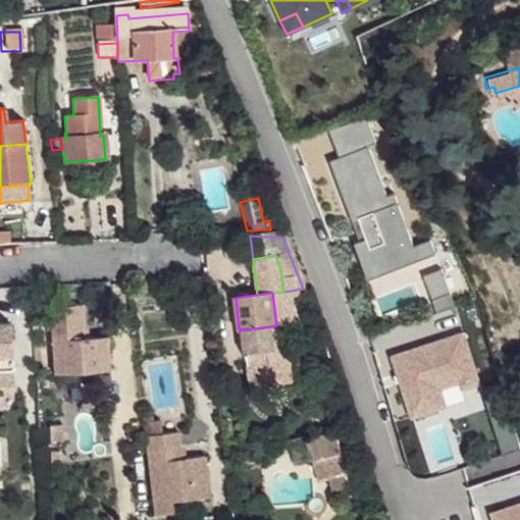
[(81,306),(47,309),(49,328),(51,328),(51,340),(57,339),(56,327),(83,325),(81,306)]
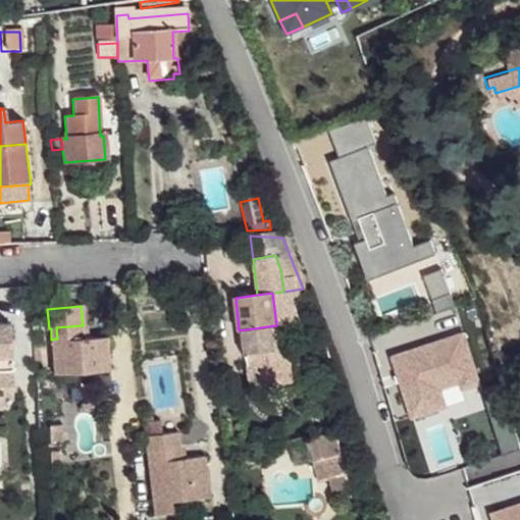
[(0,387),(13,386),(9,323),(0,323),(0,387)]
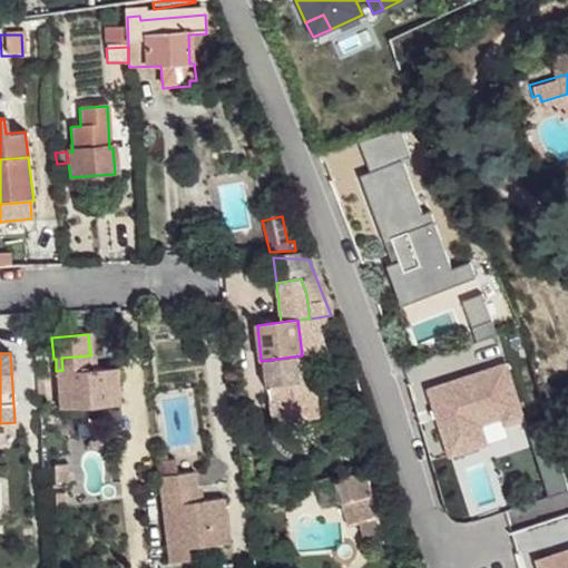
[(62,370),(90,368),(90,355),(61,358),(62,370)]
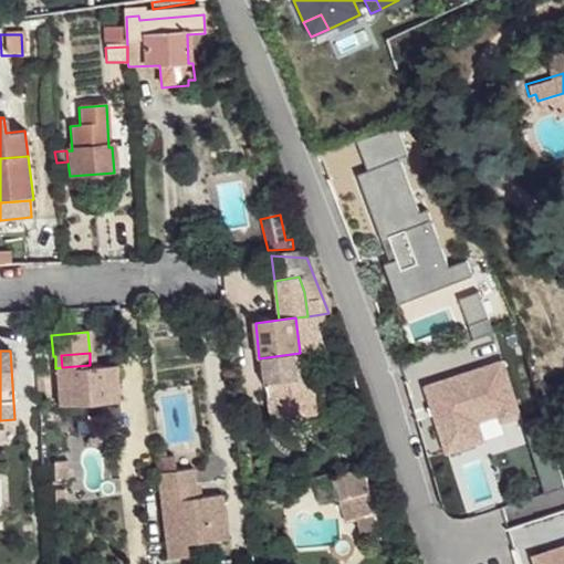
[(300,353),(259,358),(262,385),(267,384),(268,398),(271,398),(311,393),(305,355),(300,353)]
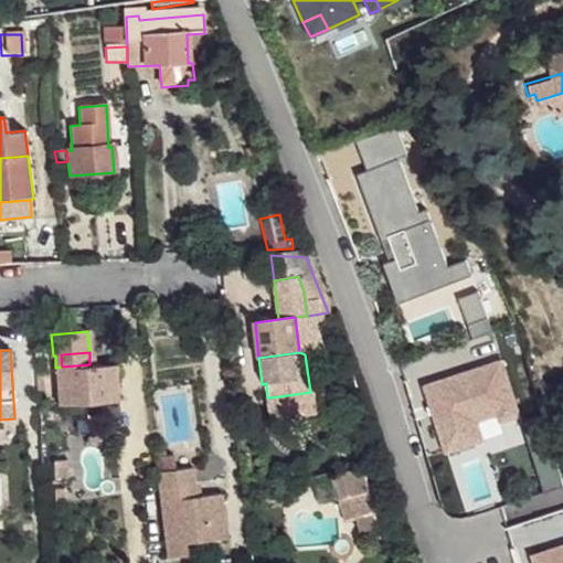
[(518,416),(500,360),(423,386),(445,453),(481,441),(475,422),(497,414),(499,423),(518,416)]
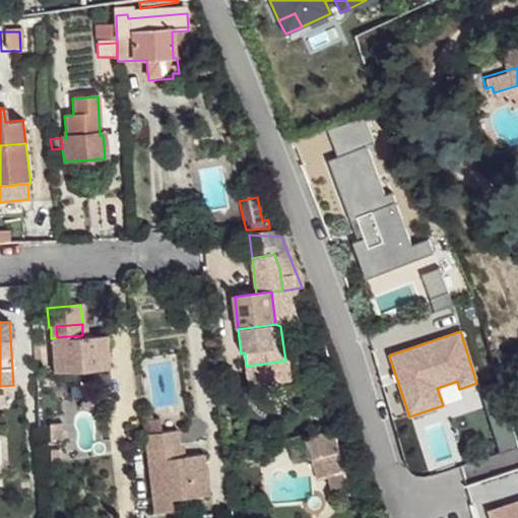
[(53,374),(108,370),(106,335),(90,336),(89,335),(83,336),(82,335),(57,337),(51,338),(53,374)]
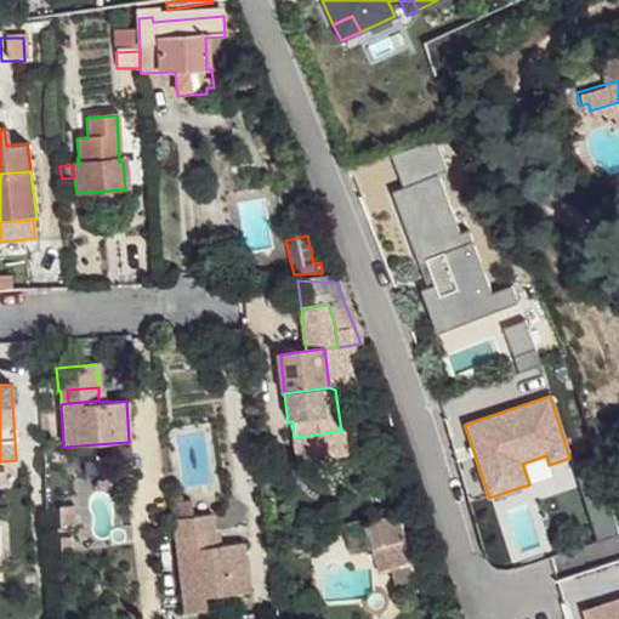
[(297,437),(301,458),(347,452),(346,436),(341,431),(297,437)]
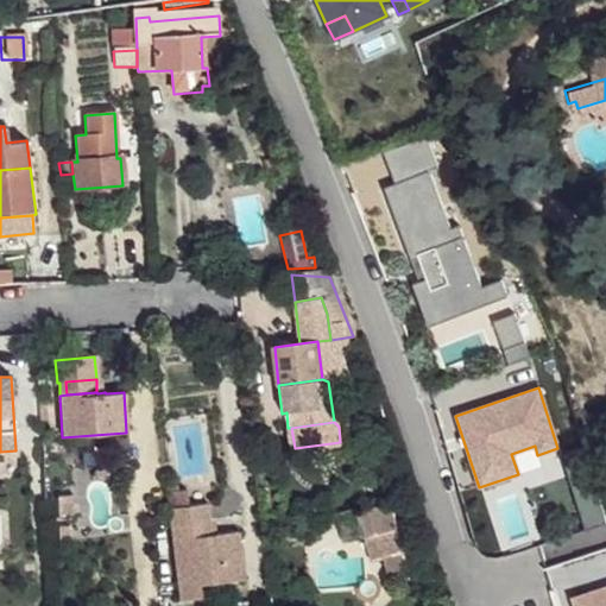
[(605,524),(584,448),(562,455),(585,531),(605,524)]
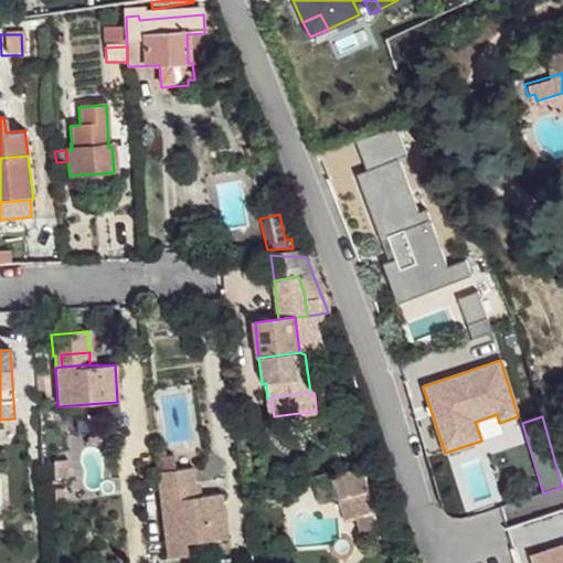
[(153,450),(157,471),(173,470),(171,455),(163,456),(162,449),(153,450)]
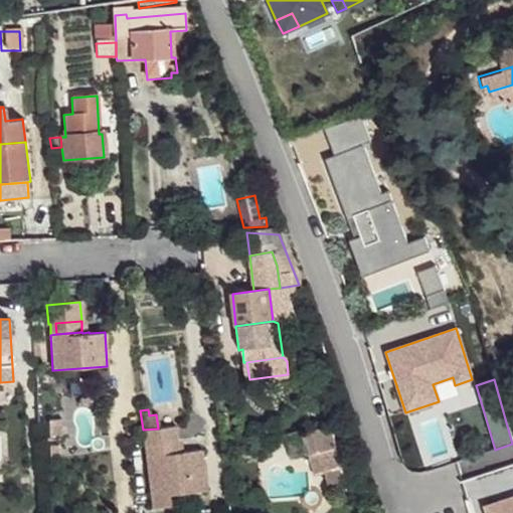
[(48,420),(48,440),(61,440),(60,420),(48,420)]
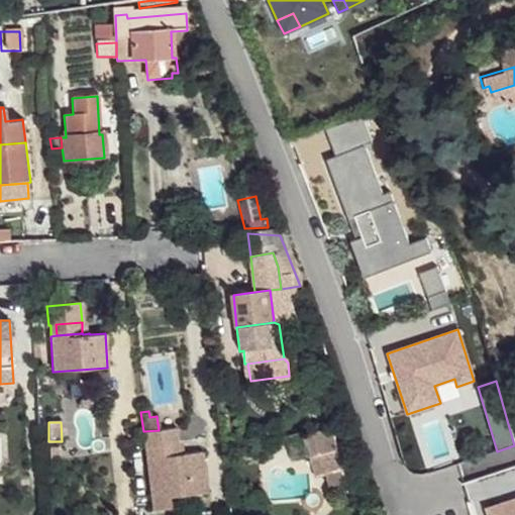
[(159,430),(143,431),(152,511),(171,508),(170,497),(207,493),(202,451),(182,454),(173,454),(172,445),(177,444),(176,428),(159,430)]
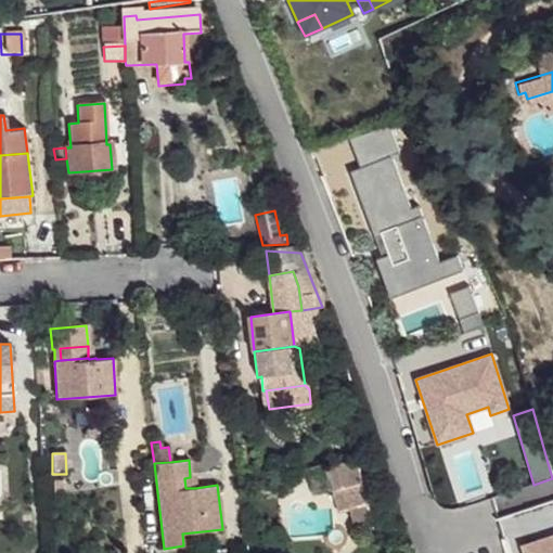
[(332,490),(362,483),(355,460),(326,468),(332,490)]
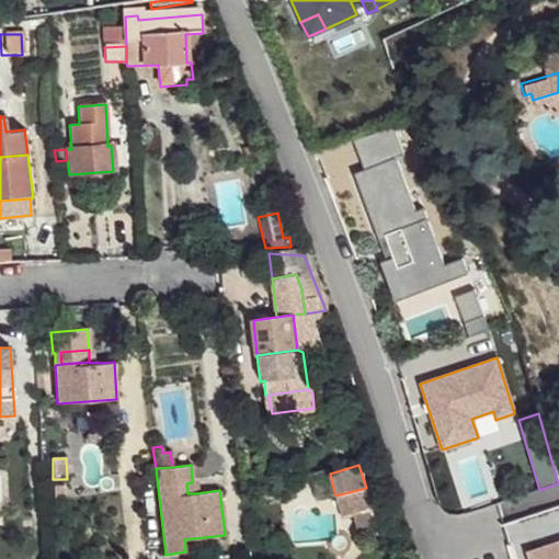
[(192,482),(186,483),(187,493),(197,493),(196,482),(192,482)]
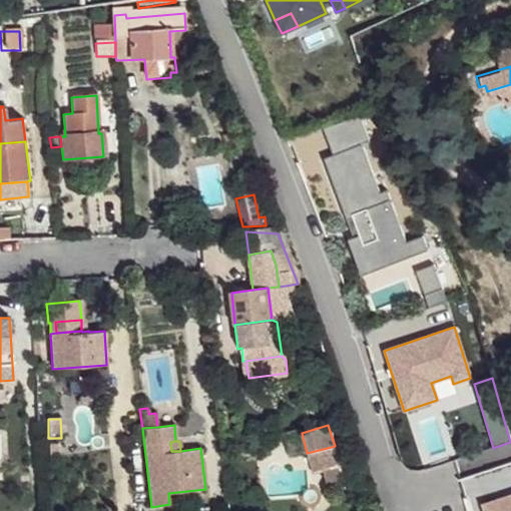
[(335,446),(307,453),(313,472),(323,469),(340,464),(335,446)]
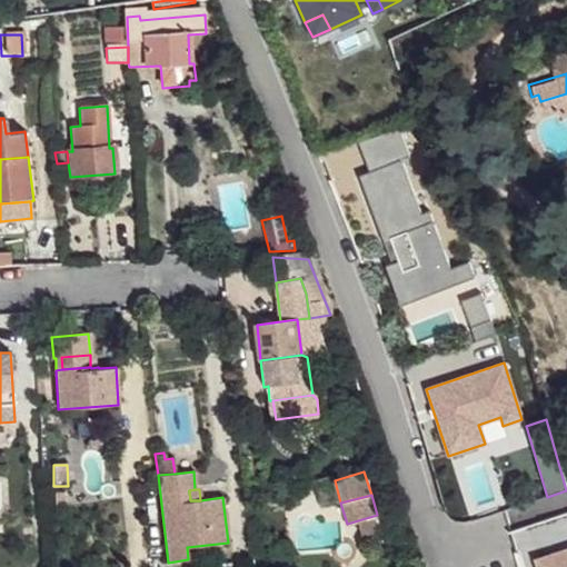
[(377,515),(358,520),(365,545),(385,539),(377,515)]
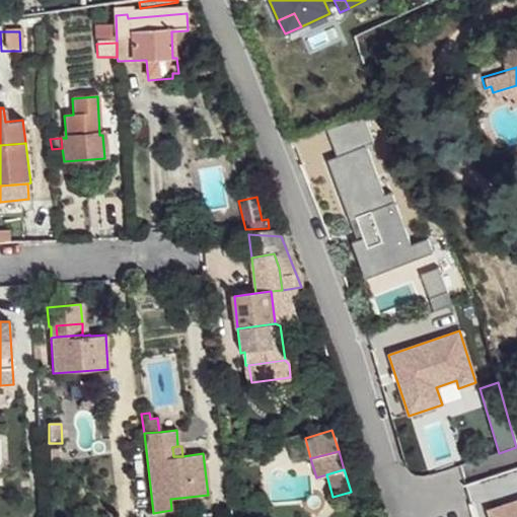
[(516,516),(516,503),(488,512),(489,516),(516,516)]
